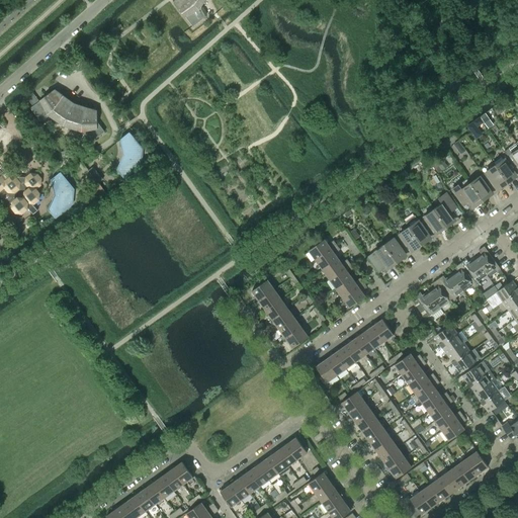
[(175,0),(174,3),(178,9),(180,12),(185,17),(192,26),(205,17),(204,16),(200,7),(204,0),(175,0)]
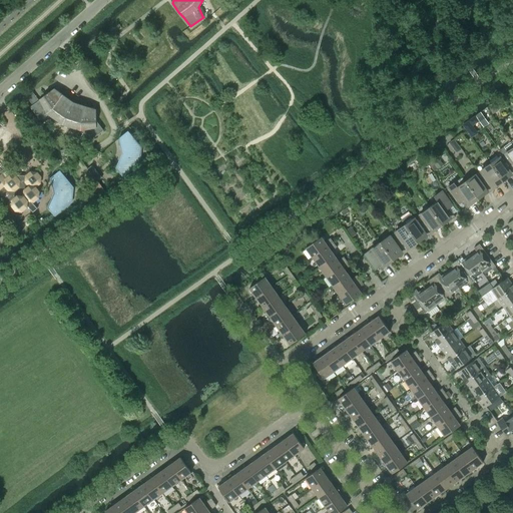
[(96,120),(96,109),(73,102),(54,88),(39,99),(40,99),(30,107),(39,119),(40,119),(48,114),(62,124),(78,129),(88,139),(89,140),(90,140),(102,131),(103,130),(96,120)]
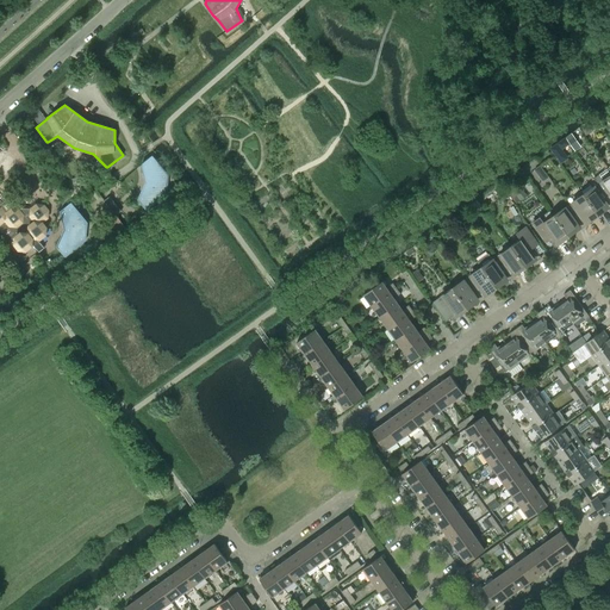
[(38,125),(45,119),(39,110),(31,116),(38,125)]
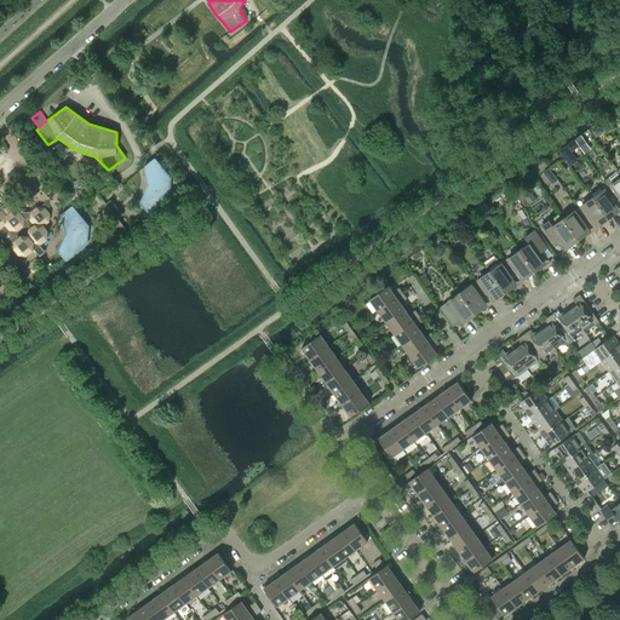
[(597,128),(591,133),(592,136),(595,138),(601,135),(598,131),(597,128)]
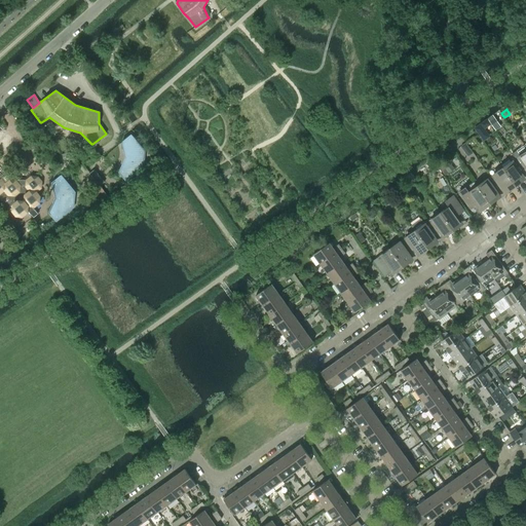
[(495,119),(490,123),(491,124),(495,130),(495,132),(501,127),(496,119),(495,119)]
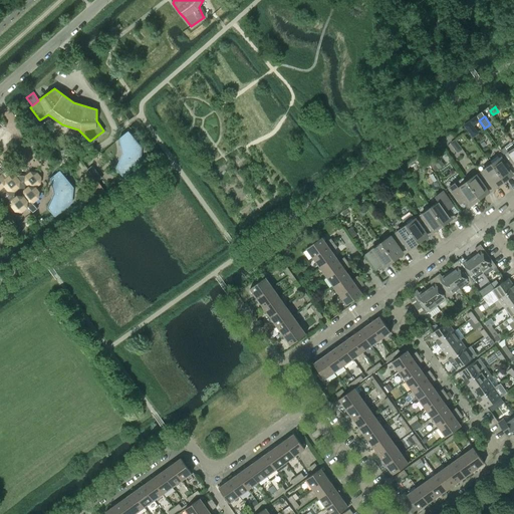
[(470,121),(464,125),(467,130),(473,138),(479,134),(473,126),(473,125),(470,121)]
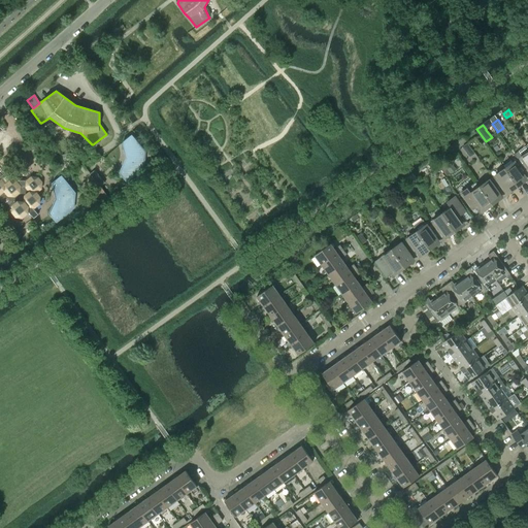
[(139,157),(145,153),(131,135),(122,142),(124,151),(129,156),(128,160),(123,165),(119,172),(122,176),(127,183),(144,167),(140,163),(139,161),(139,157)]
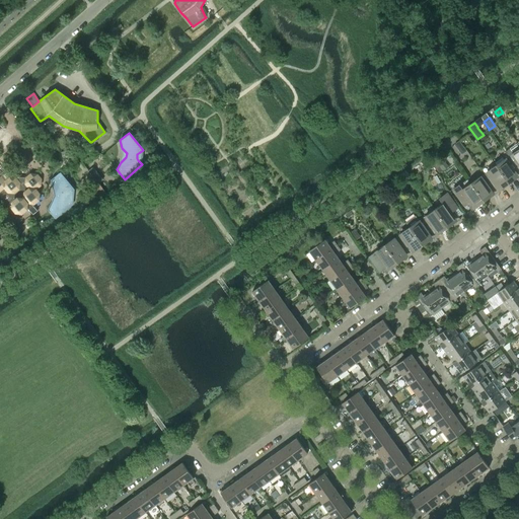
[(518,145),(517,143),(505,152),(508,157),(515,165),(514,165),(518,171),(518,145)]
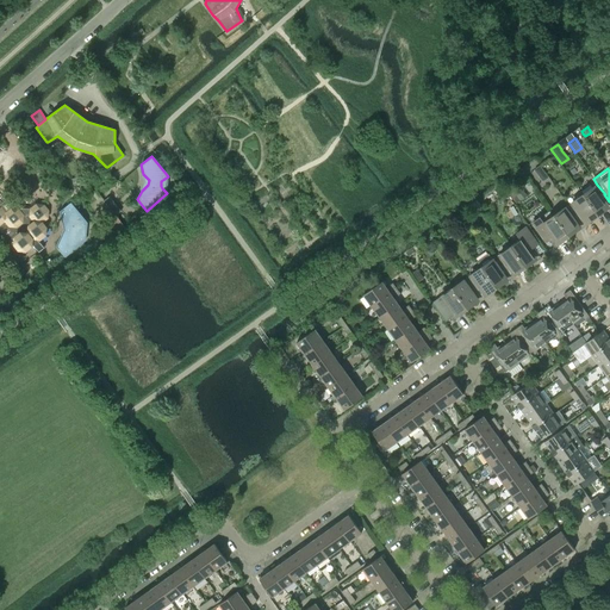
[(609,209),(609,201),(604,194),(605,194),(597,185),(583,194),(597,213),(604,209),(607,212),(609,209)]
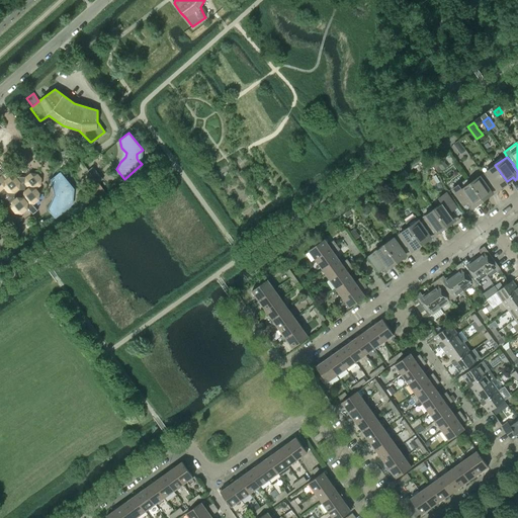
[(442,160),(437,163),(442,170),(447,167),(442,160)]
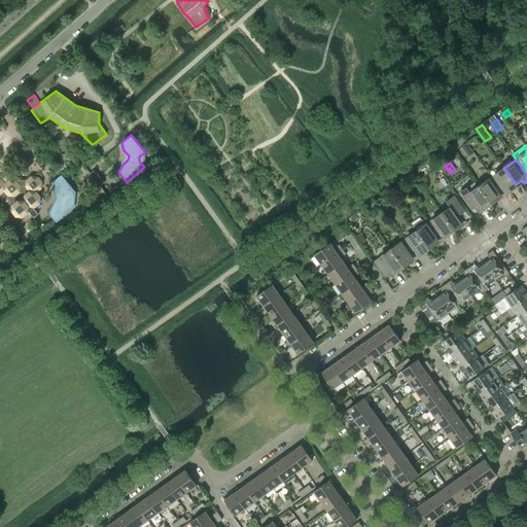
[(516,184),(503,168),(491,177),(504,197),(511,191),(508,189),(516,184)]
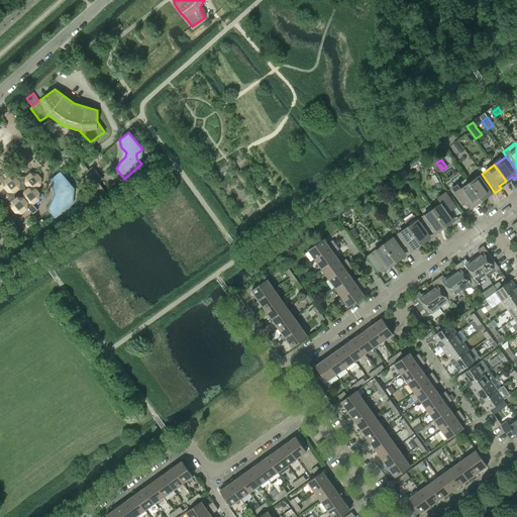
[(40,185),(40,179),(37,174),(31,173),(26,177),(26,179),(18,178),(17,179),(16,178),(15,178),(10,177),(11,174),(7,170),(4,170),(0,173),(0,196),(8,206),(12,207),(15,210),(16,211),(22,212),(23,211),(24,210),(26,209),(27,208),(29,208),(30,210),(33,213),(36,210),(37,210),(33,205),(33,203),(38,199),(39,193),(35,188),(40,185)]
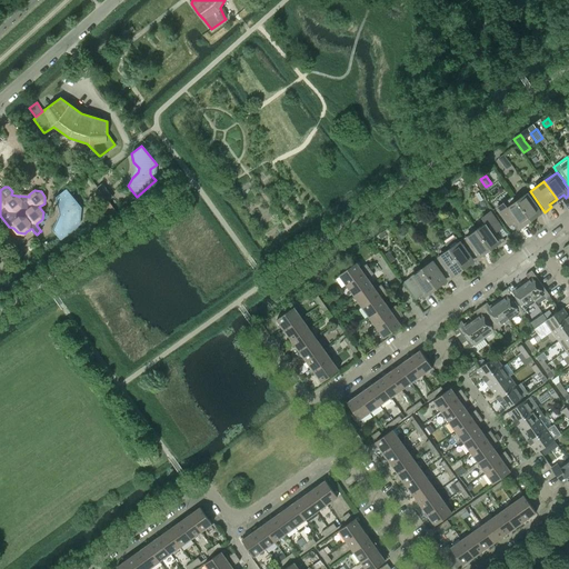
[(57,221),(53,229),(57,233),(61,240),(81,225),(77,220),(76,218),(76,213),(82,208),(67,189),(57,197),(59,206),(63,212),(63,217),(57,221)]
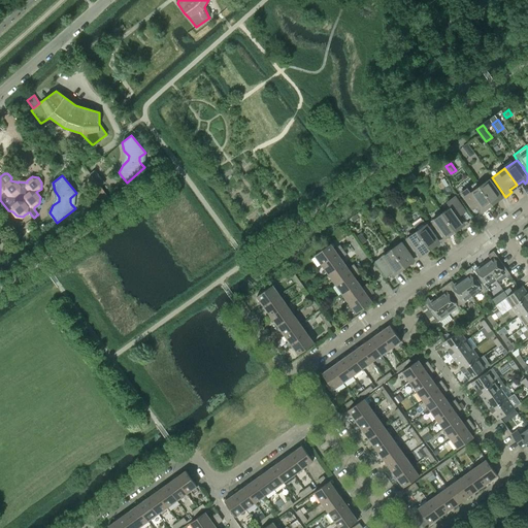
[(505,197),(492,177),(480,187),(491,203),(497,198),(499,201),(505,197)]
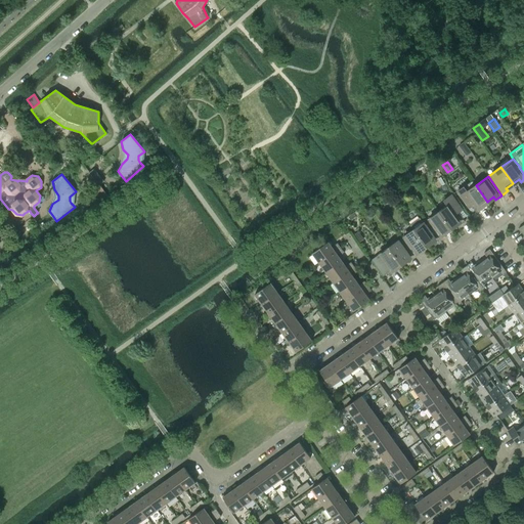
[(487,202),(476,185),(475,185),(471,180),(457,190),(468,206),(470,204),(477,213),(483,209),(481,206),(487,202)]
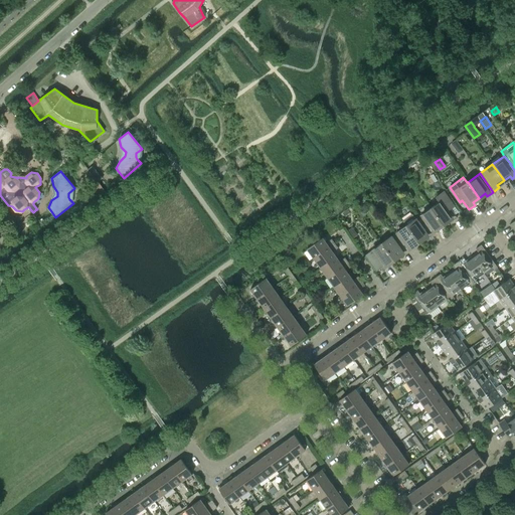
[(86,187),(90,193),(95,200),(106,193),(101,185),(98,180),(86,187)]
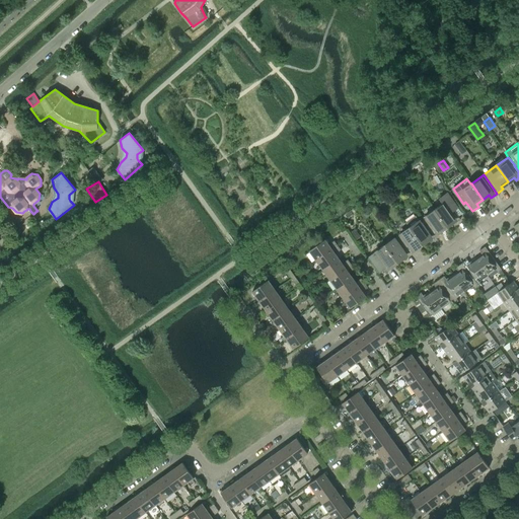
[(448,193),(443,196),(439,199),(442,204),(434,210),(446,226),(452,221),(454,224),(460,220),(454,211),(458,208),(448,193)]
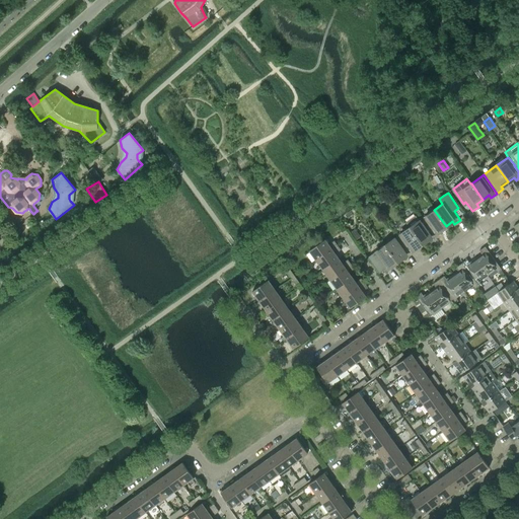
[(446,226),(434,210),(422,218),(436,237),(442,233),(440,230),(446,226)]
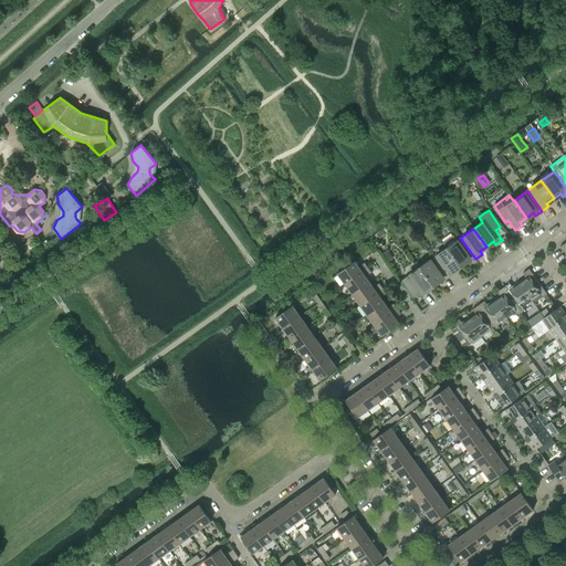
[(475,259),(460,238),(457,241),(453,236),(447,240),(450,245),(447,248),(459,265),(467,261),(468,263),(475,259)]
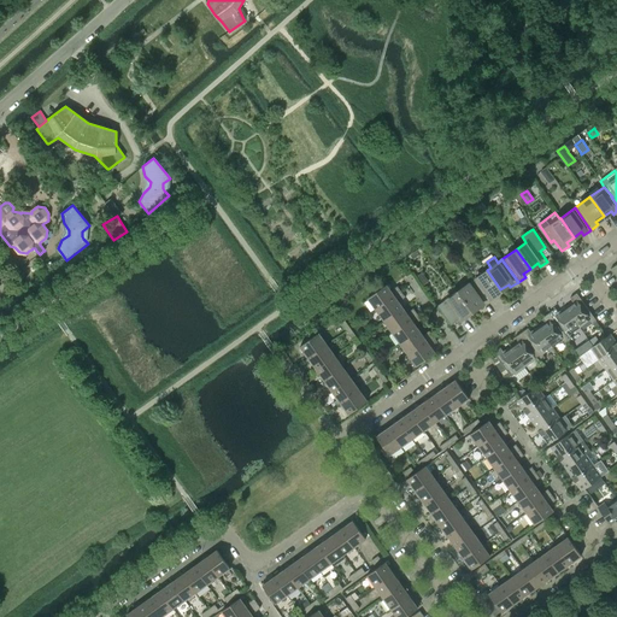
[(500,289),(487,270),(472,281),(488,304),(495,298),(493,295),(500,289)]
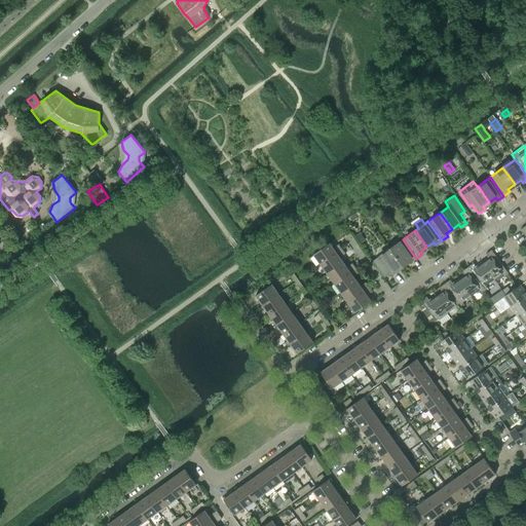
[(360,233),(357,236),(362,243),(366,240),(360,233)]
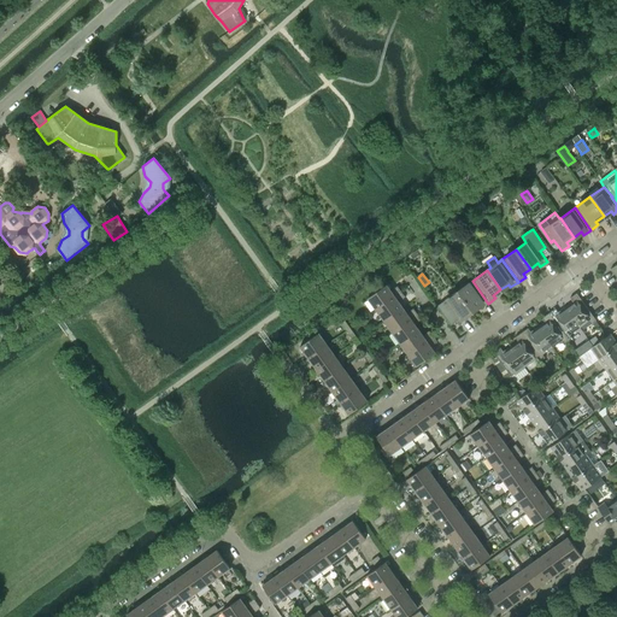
[(488,304),(472,281),(458,292),(471,311),(479,305),(481,309),(488,304)]
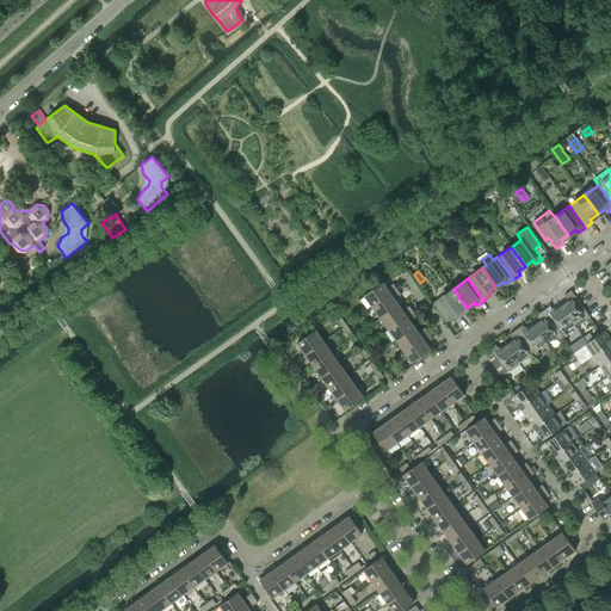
[(382,282),(364,295),(372,307),(397,289),(393,284),(389,287),(390,289),(388,290),(382,282)]
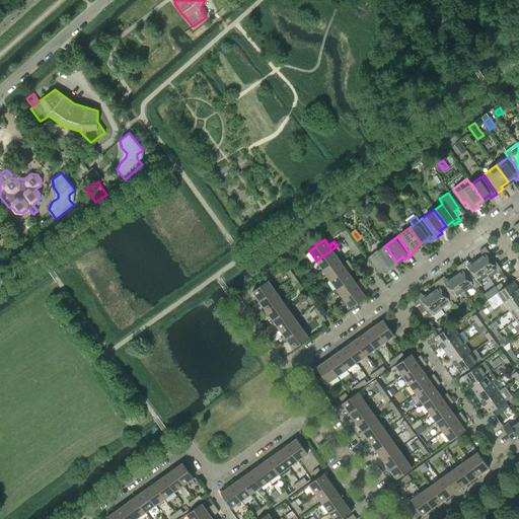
[(339,258),(336,254),(334,252),(336,251),(337,252),(341,250),(338,245),(316,261),(322,270),(339,258)]
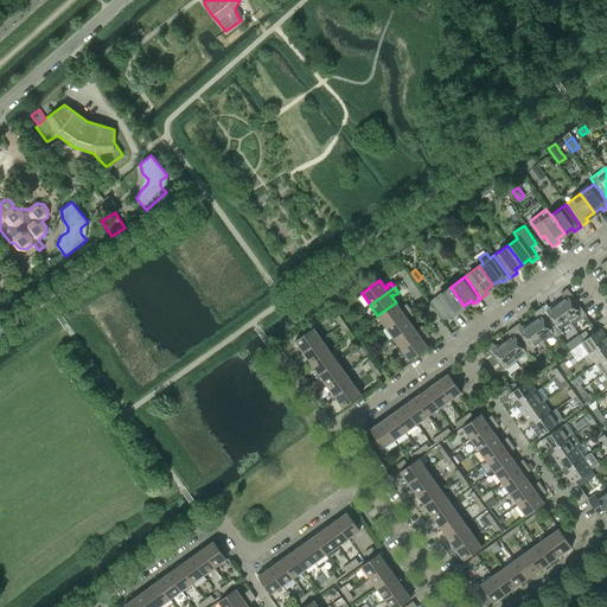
[(464,306),(451,287),(429,301),(443,320),(449,315),(452,319),(459,314),(457,311),(464,306)]
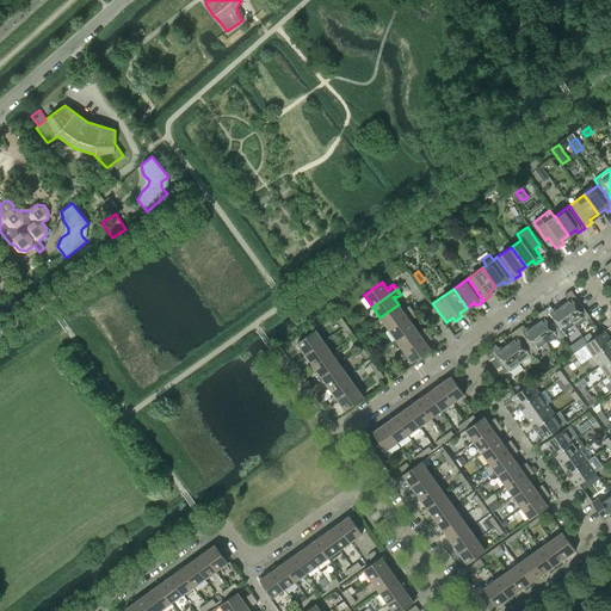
[(590,318),(571,290),(565,295),(567,300),(560,304),(574,323),(584,316),(586,320),(590,318)]
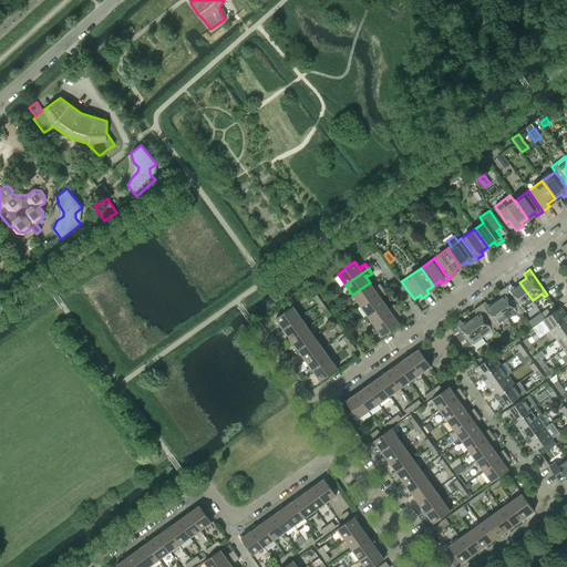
[(360,306),(383,289),(380,284),(375,287),(377,288),(374,290),(370,282),(352,295),(360,306)]
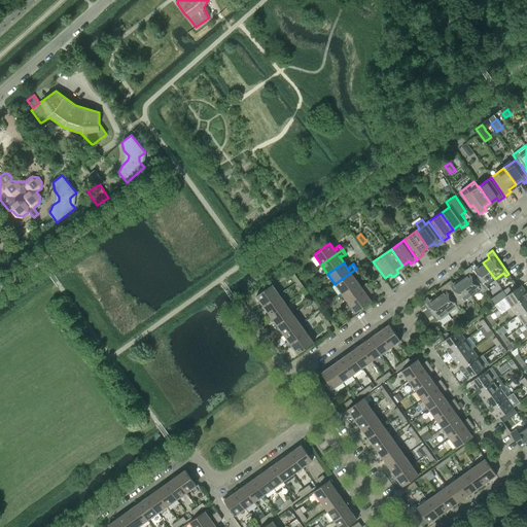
[(495,279),(483,262),(477,268),(475,264),(468,268),(485,290),(488,288),(486,285),(495,279)]
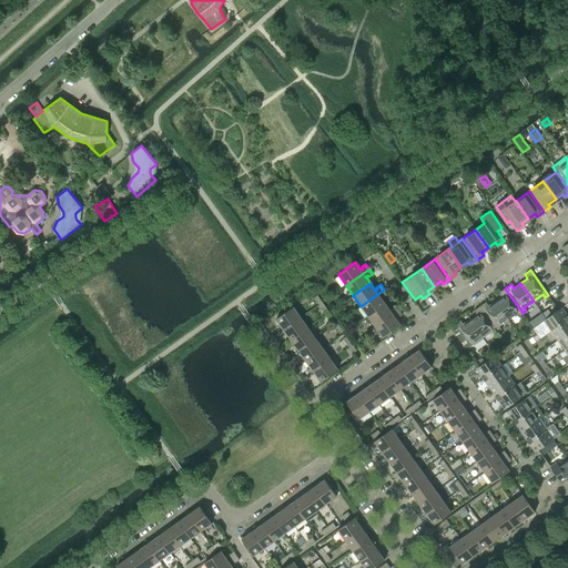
[(523,313),(505,288),(499,293),(501,296),(495,301),(508,320),(517,313),(519,316),(523,313)]
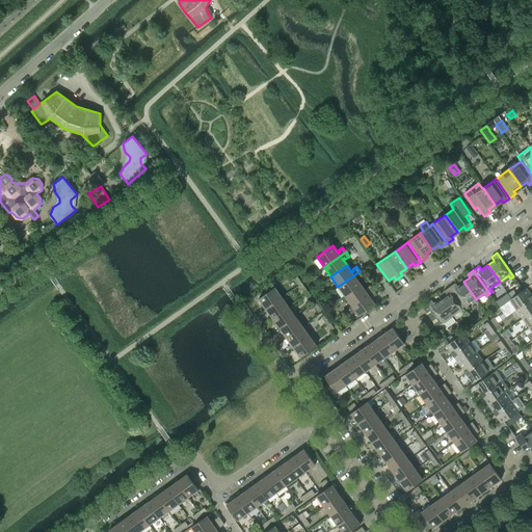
[(361,285),(357,280),(356,277),(357,276),(360,278),(363,275),(360,271),(338,287),(345,296),(361,285)]
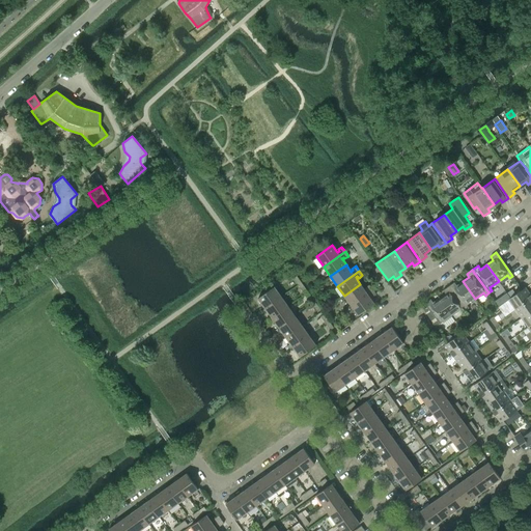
[(475,299),(463,281),(456,286),(454,282),(448,286),(466,310),(469,307),(467,305),(475,299)]
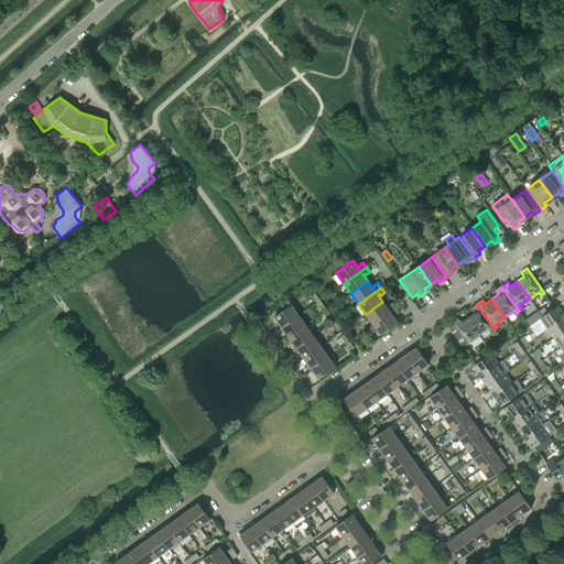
[(372,324),(396,307),(392,303),(388,305),(390,307),(388,308),(382,302),(366,314),(372,324)]
